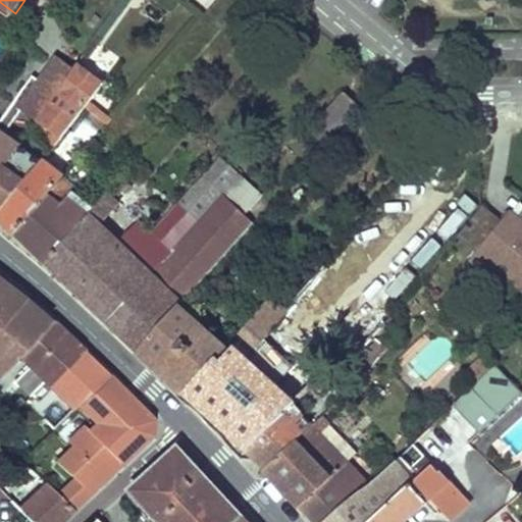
[(65,41),(17,105),(37,118),(74,66),(84,53),(65,41)]
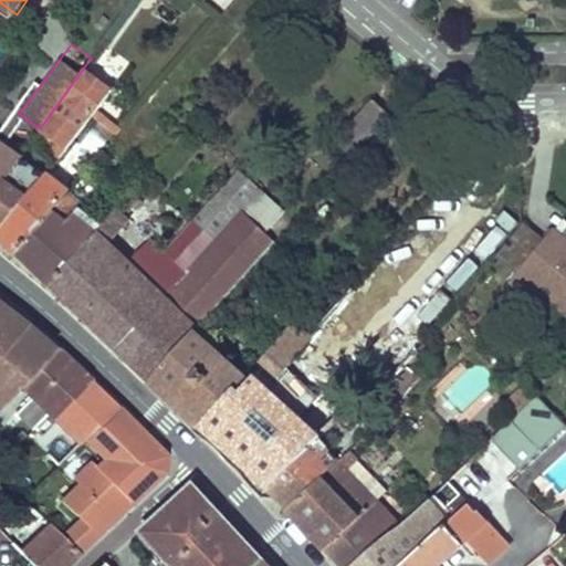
[(109,91),(81,72),(40,128),(52,137),(54,153),(59,156),(66,147),(109,91)]
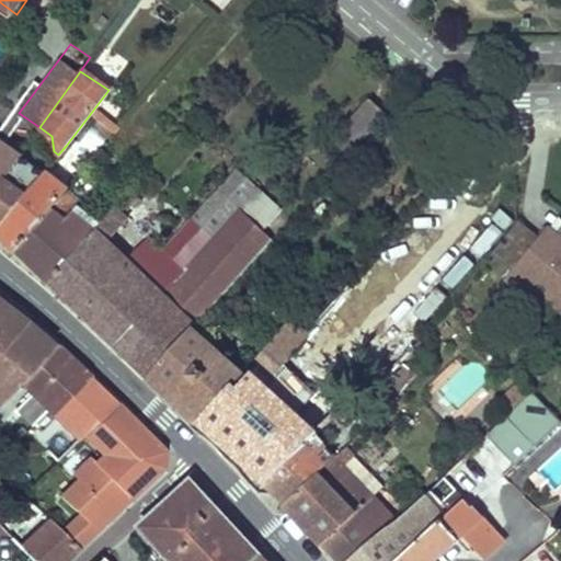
[(371,99),(339,136),(353,151),(387,113),(371,99)]
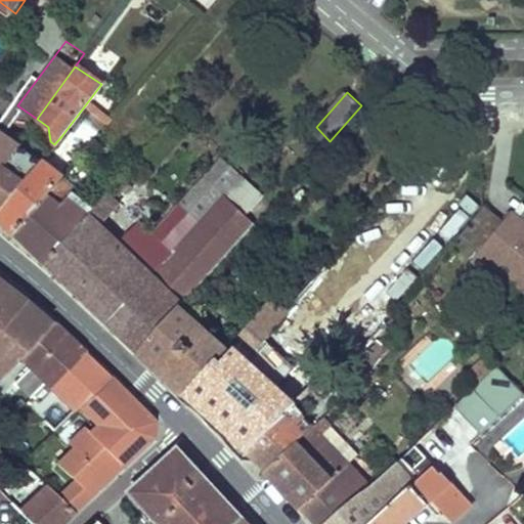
[(94,111),(76,132),(89,141),(106,120),(94,111)]
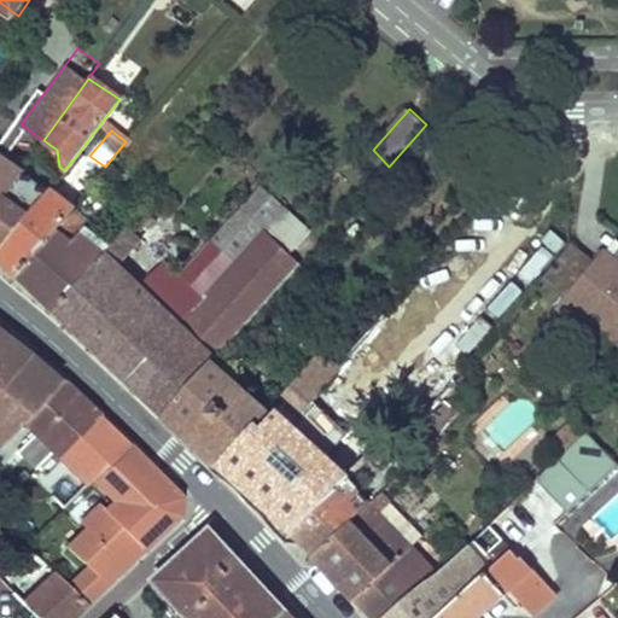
[(0,152),(0,204),(24,170),(0,152)]
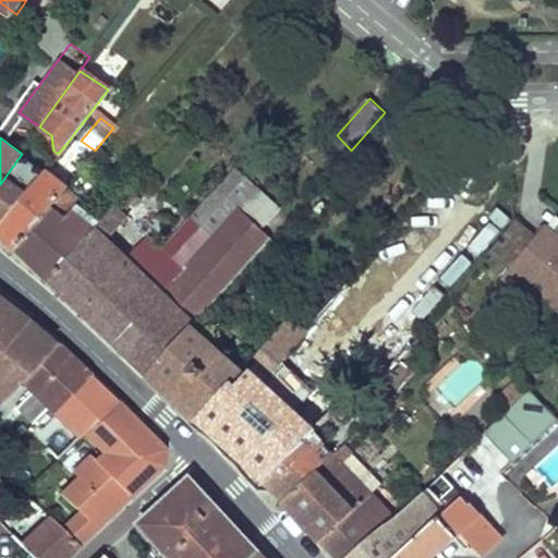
[(22,154),(0,184),(0,220),(46,169),(29,159),(37,147),(31,142),(22,154)]
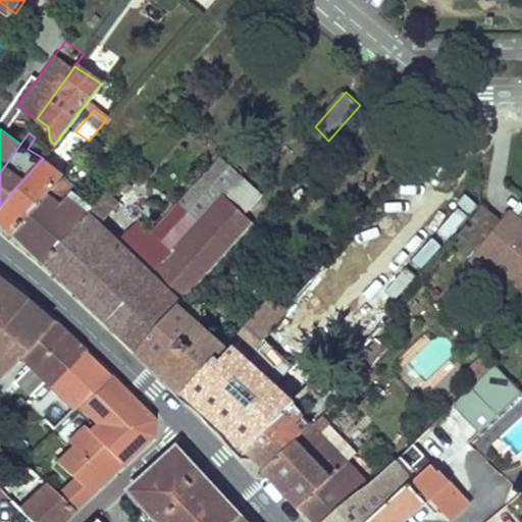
[(35,138),(28,149),(43,158),(51,148),(35,138)]
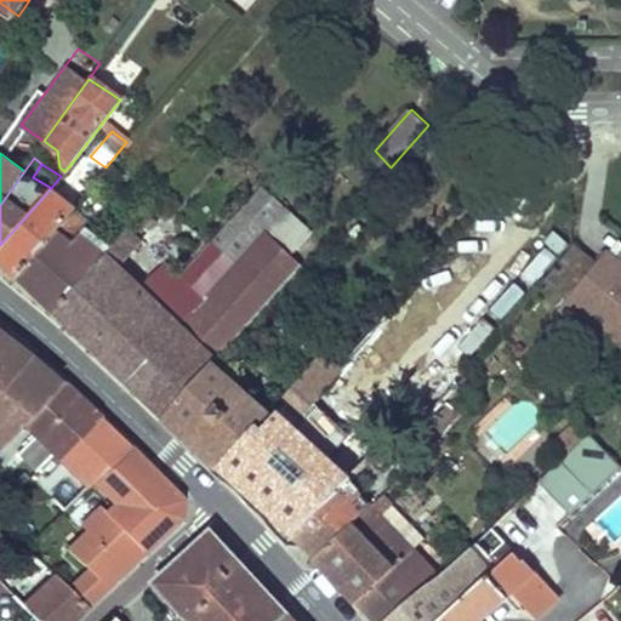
[(57,307),(95,345),(101,349),(127,376),(204,295),(220,279),(220,278),(235,261),(267,227),(285,208),(286,206),(265,186),(211,241),(197,257),(182,273),(165,262),(144,239),(137,233),(153,215),(144,208),(112,244),(57,307)]
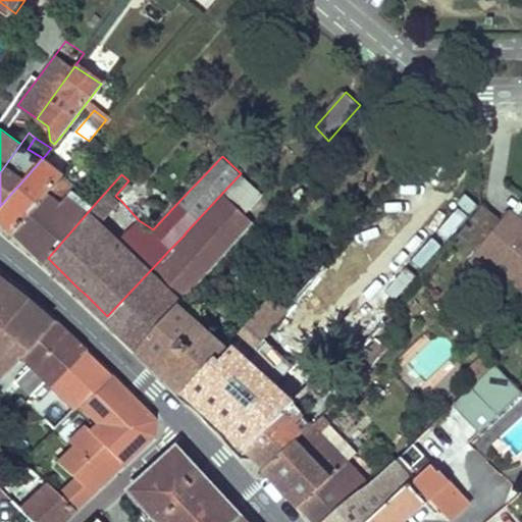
[(43,158),(0,206),(0,214),(15,228),(62,176),(65,172),(43,158)]
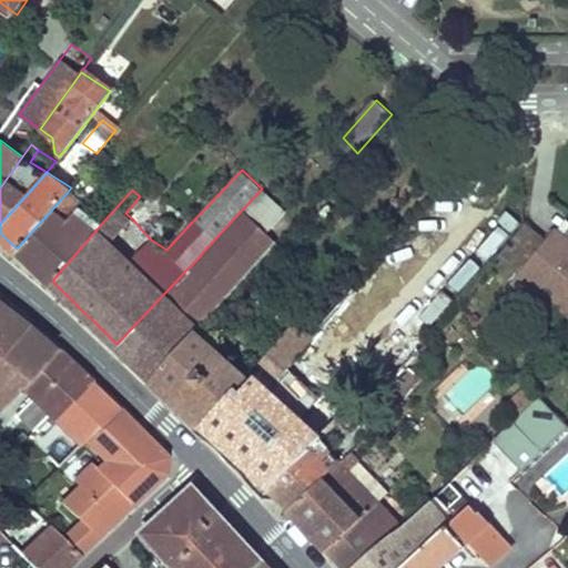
[(68,192),(17,249),(52,281),(102,223),(68,192)]
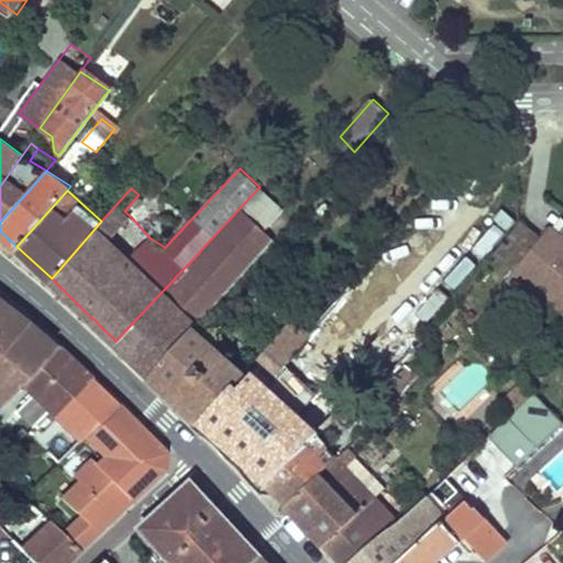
[(213,236),(199,252),(221,273),(264,228),(242,206),(213,236)]
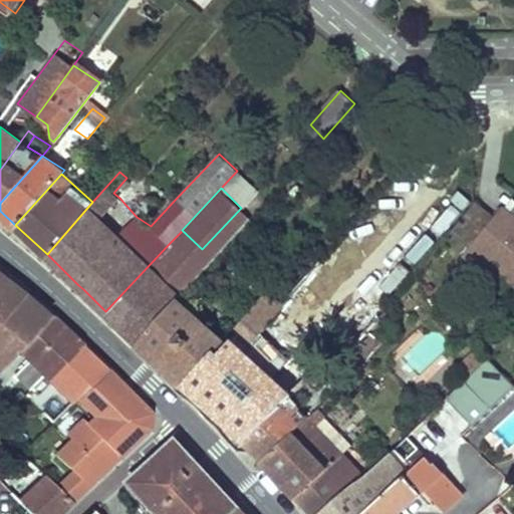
[(476,202),(452,232),(470,246),(461,258),(513,300),(513,212),(505,206),(495,217),(476,202)]
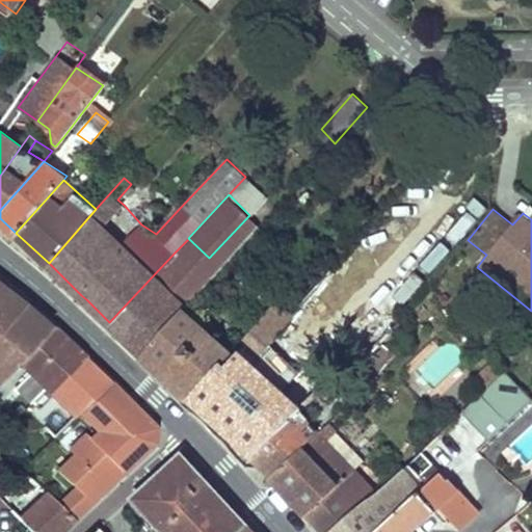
[(175,253),(109,322),(141,353),(183,309),(185,307),(156,277),(178,255),(175,253)]
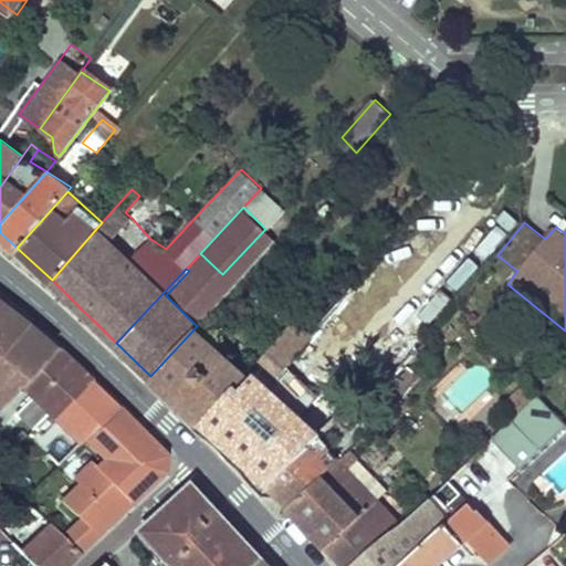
[(0,405),(16,391),(52,348),(45,343),(9,313),(0,306),(0,405)]
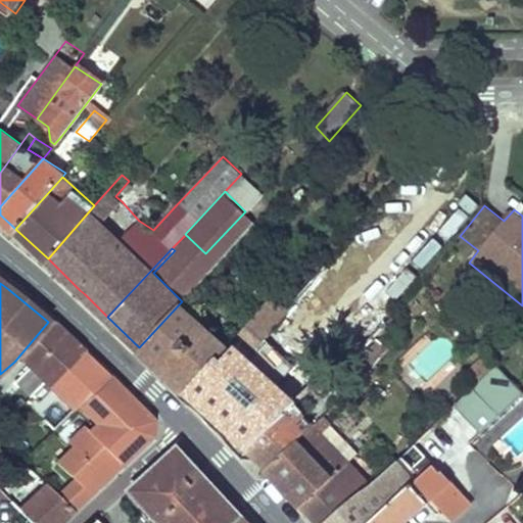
[(271,297),(240,333),(244,336),(256,346),(286,312),(271,297)]
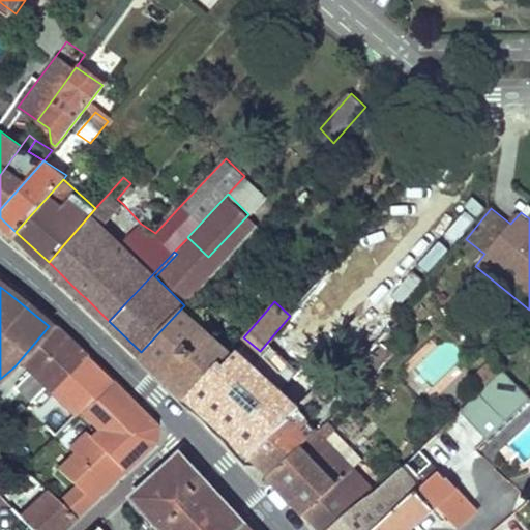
[(182,307),(141,352),(188,395),(222,358),(224,360),(230,350),(182,307)]
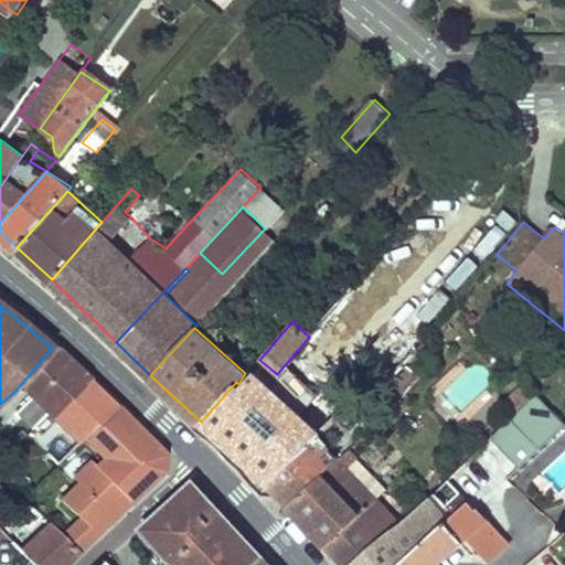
[(78,371),(52,348),(16,391),(0,404),(0,416),(3,419),(16,411),(32,428),(45,412),(78,371)]
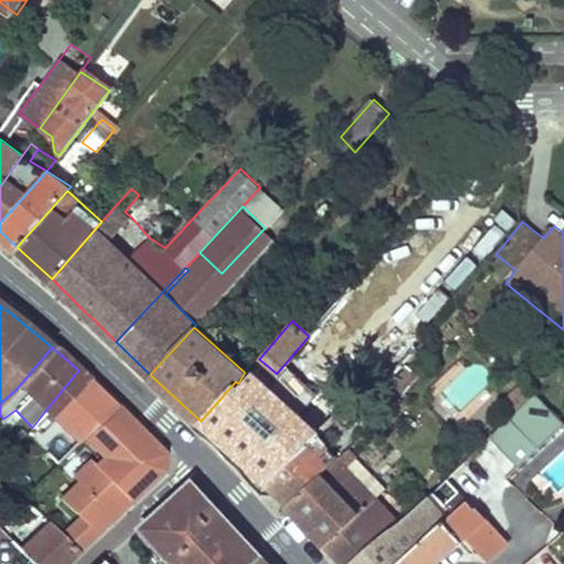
[(78,370),(45,411),(52,418),(86,377),(78,370)]
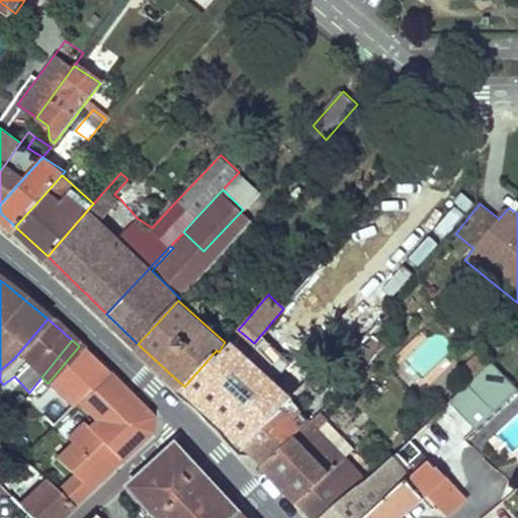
[(217,350),(184,386),(247,443),(281,408),(291,397),(292,396),(234,341),(222,354),(219,352),(217,350)]
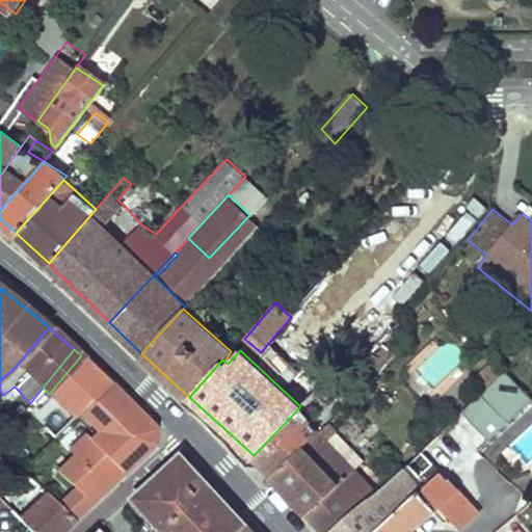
[(79,409),(107,382),(81,355),(49,394),(58,402),(53,408),(67,423),(79,409)]
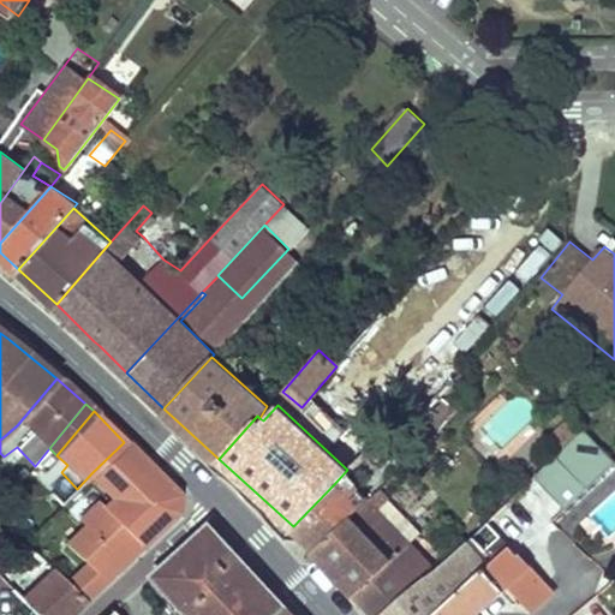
[(549,433),(562,447),(580,430),(567,416),(549,433)]
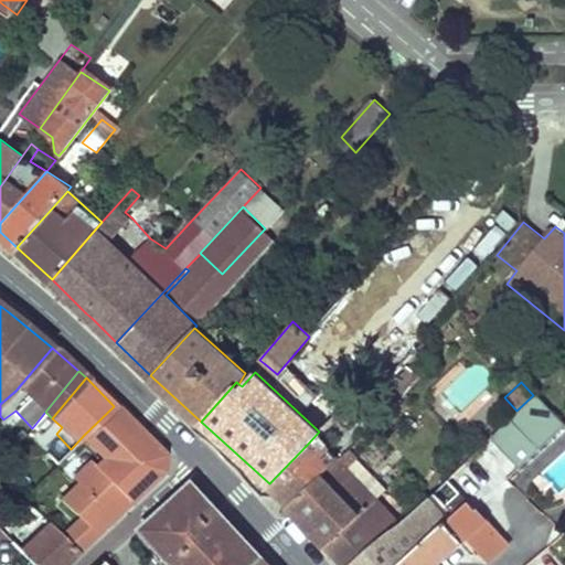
[(397,524),(347,564),(397,564),(445,526),(450,530),(477,507),(490,493),(564,425),(564,420),(539,392),(397,524)]
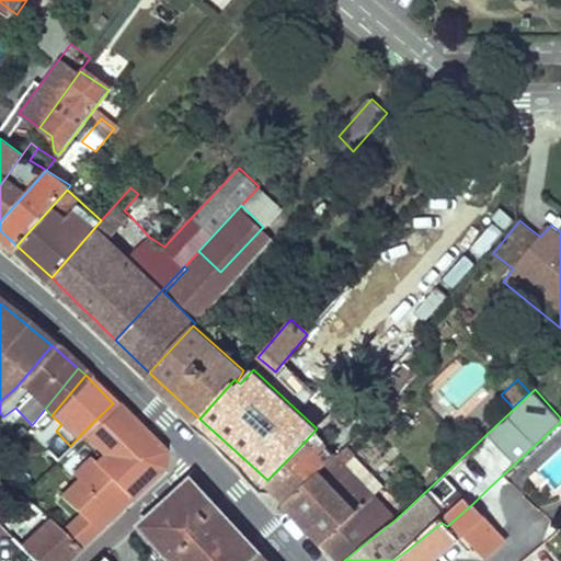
[(346,401),(336,409),(343,415),(352,407),(346,401)]
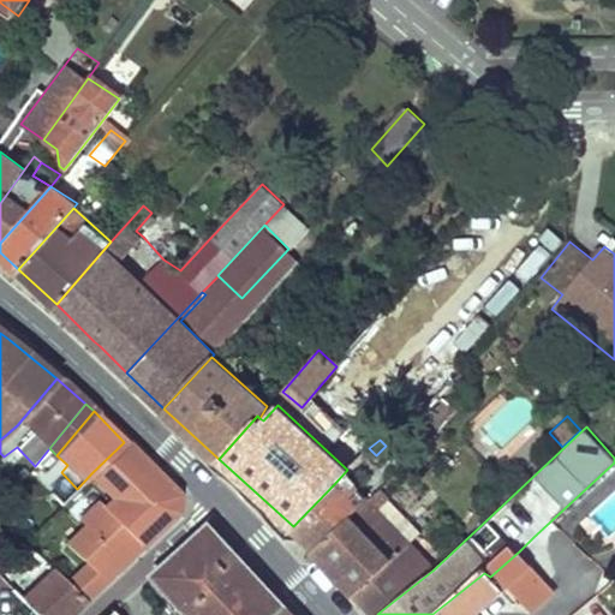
[(177,496),(124,442),(91,473),(112,496),(103,506),(99,500),(78,519),(84,526),(66,545),(83,562),(102,583),(177,511),(177,496)]
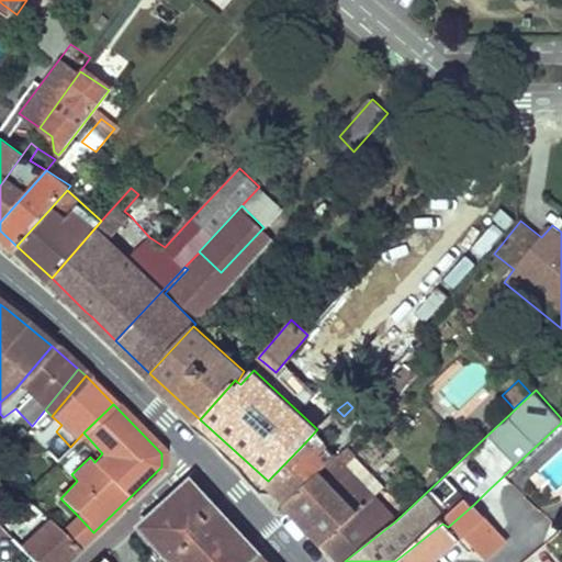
[(326,467),(337,458),(323,444),(326,440),(316,430),(305,442),(326,467)]
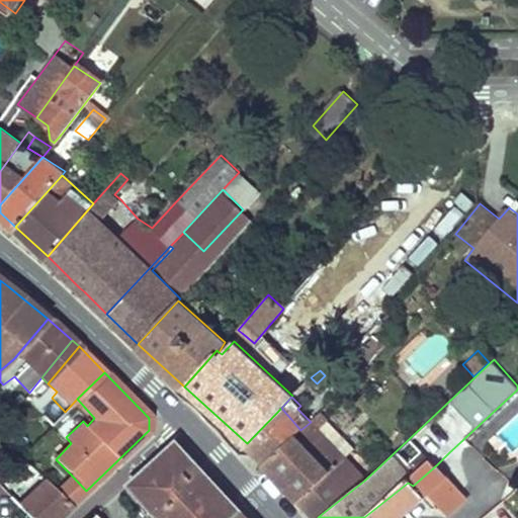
[(281,408),(247,443),(264,462),(300,430),(281,408)]
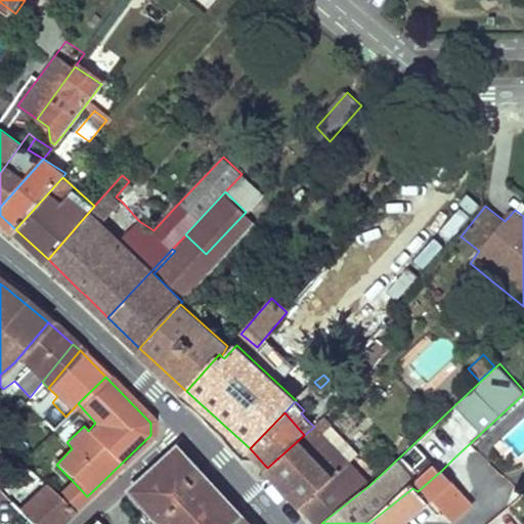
[(304,435),(267,468),(318,523),(321,523),(368,486),(320,434),(330,428),(321,420),(314,427),(304,435)]
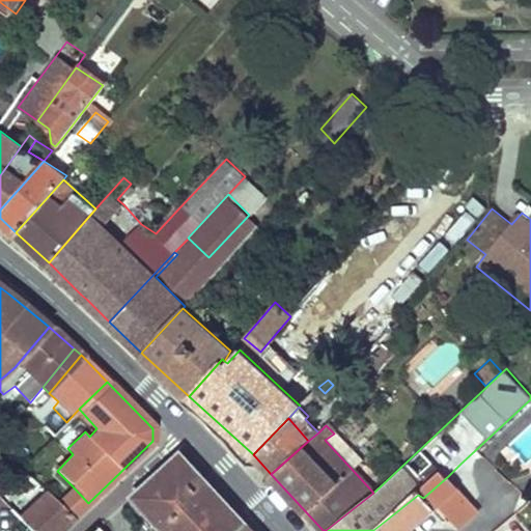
[(242,530),(246,527),(178,456),(133,500),(162,530),(242,530)]
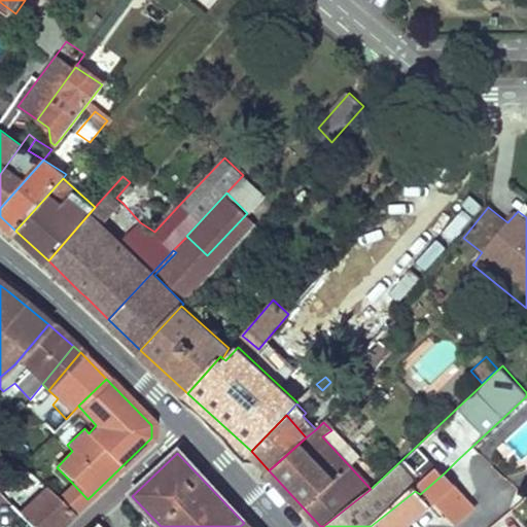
[(457,460),(445,472),(451,479),(463,467),(457,460)]
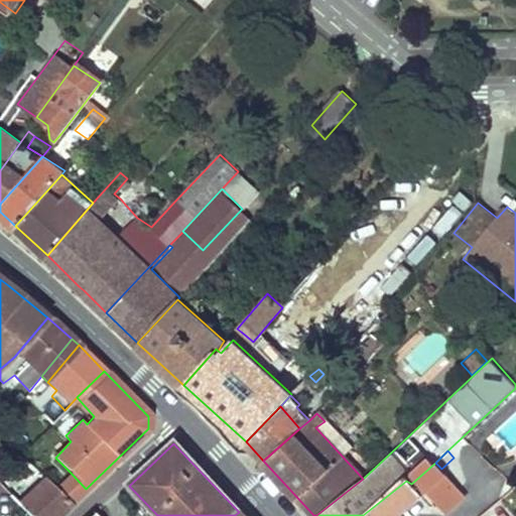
[(406,481),(363,515),(397,515),(423,492),(433,502),(455,483),(444,472),(441,474),(438,472),(441,469),(435,463),(411,484),(406,481)]
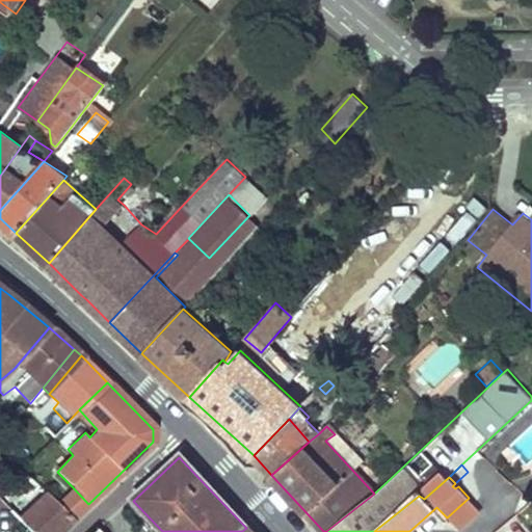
[(88,504),(72,486),(56,501),(74,519),(88,504)]
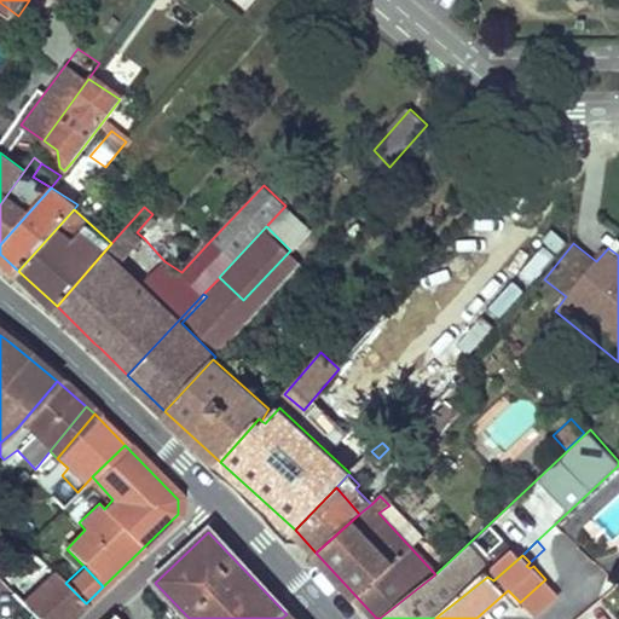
[(65,583),(55,572),(22,603),(36,618),(69,618),(86,603),(65,583)]
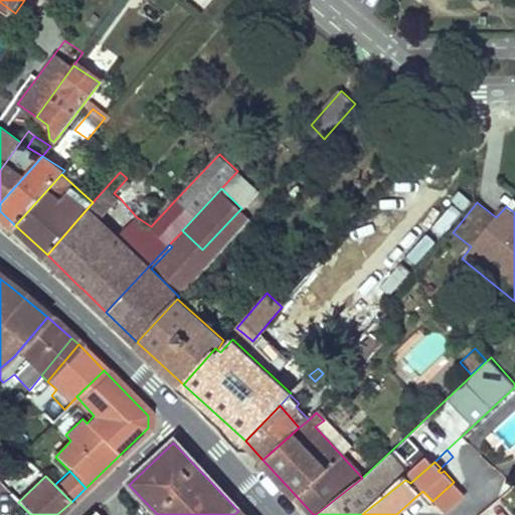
[(454,482),(433,501),(443,511),(464,493),(454,482)]
